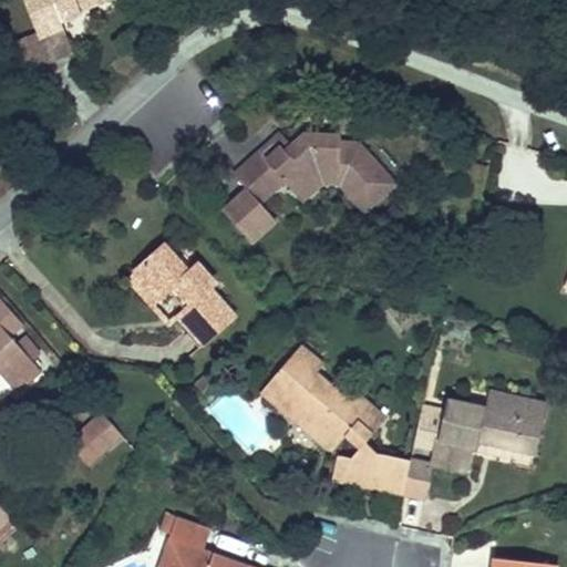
[(23,0),(38,33),(48,60),(50,63),(74,54),(62,23),(82,14),(81,11),(107,0),(23,0)]
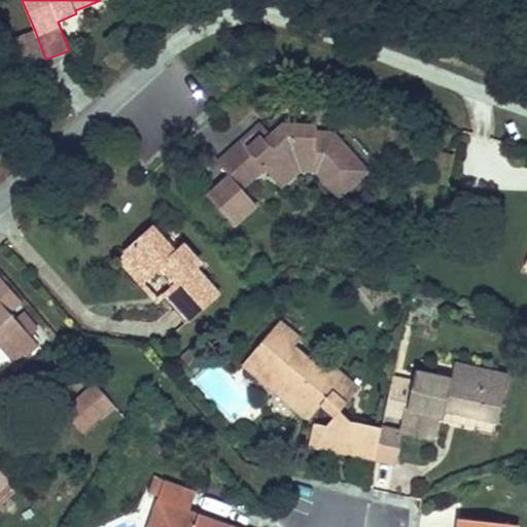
[(24,64),(44,56),(35,31),(14,39),(24,64)]
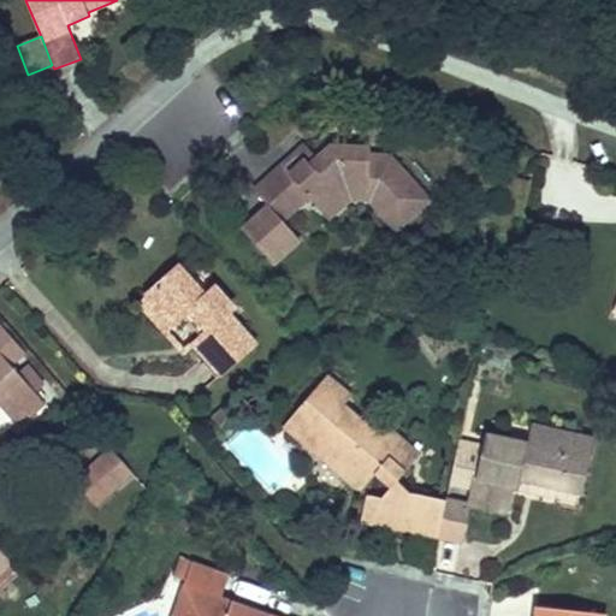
[(367,190),(366,200),(371,201),(384,214),(392,207),(406,221),(428,201),(390,158),(369,157),(371,149),(332,148),(311,166),(307,161),(290,176),(283,167),(255,191),(270,207),(243,230),(273,264),(300,241),(282,220),(311,195),(319,187),(332,201),(347,189),(367,190)]
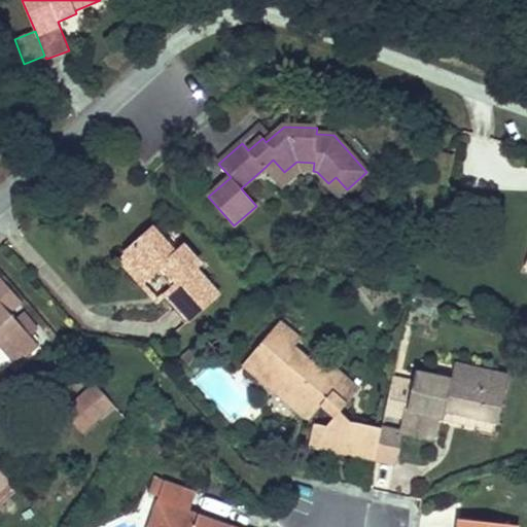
[(435,151),(432,159),(452,166),(455,157),(435,151)]
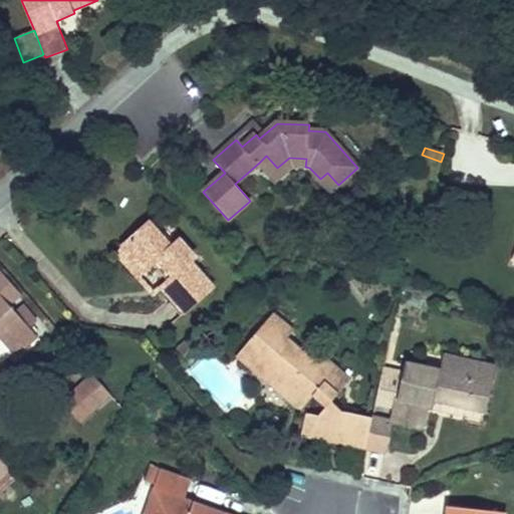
[(294,167),(305,167),(306,159),(289,158),(277,168),(266,156),(259,163),(276,183),(294,167)]
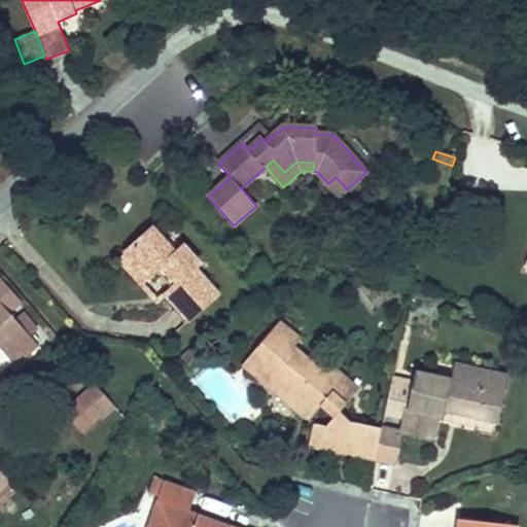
[(339,196),(347,189),(336,177),(328,183),(339,196)]
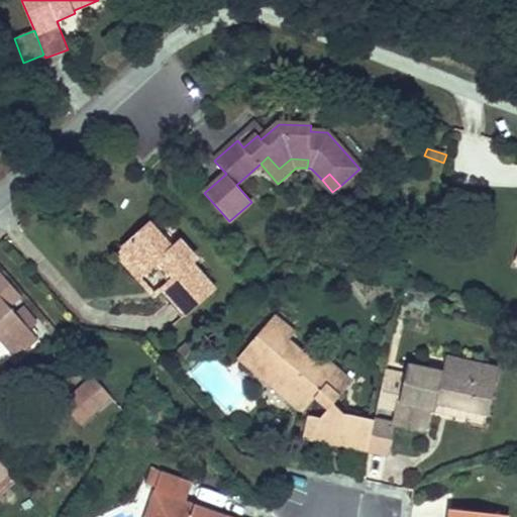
[(173,248),(150,224),(117,253),(139,279),(156,265),(169,280),(162,286),(174,299),(171,301),(184,315),(214,288),(191,263),(196,259),(181,241),(173,248)]
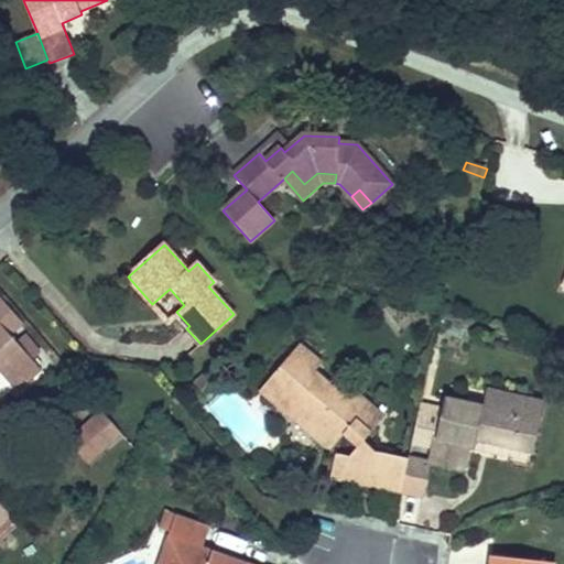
[(0,297),(0,323),(10,334),(22,323),(0,297)]
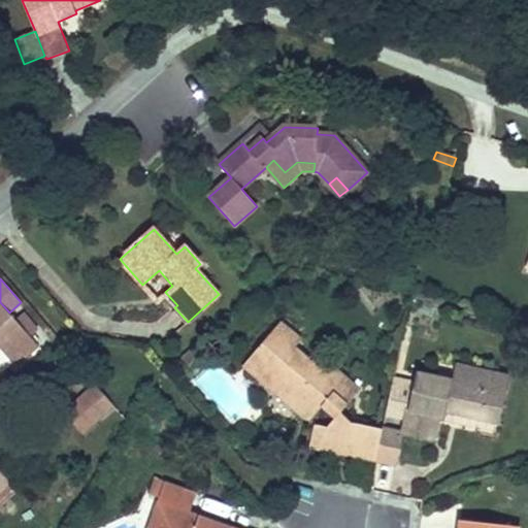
[(30,335),(17,321),(9,312),(0,302),(0,348),(1,348),(18,365),(39,347),(30,335)]
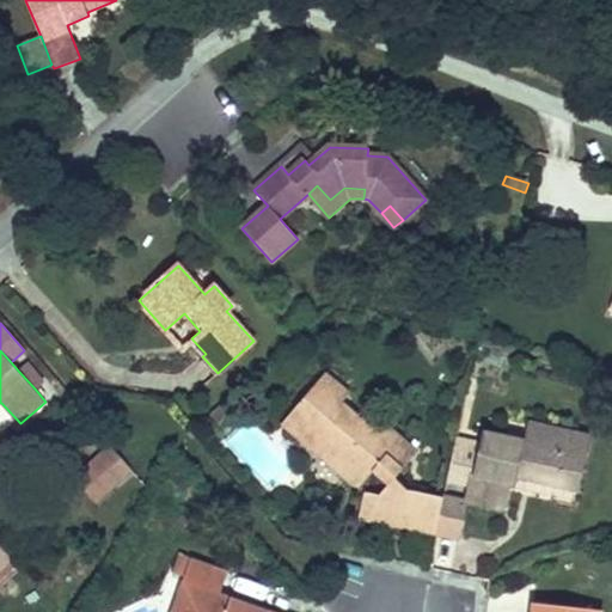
[(28,363),(19,372),(35,389),(43,381),(28,363)]
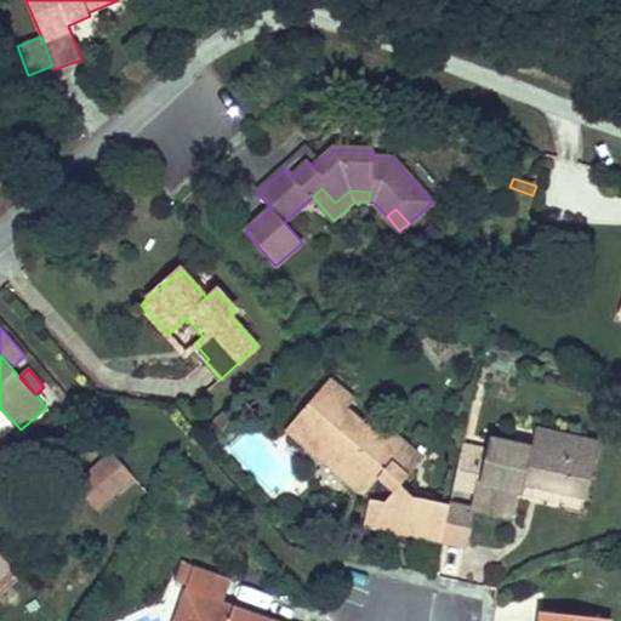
[(329,380),(309,403),(320,403),(335,386),(329,380)]
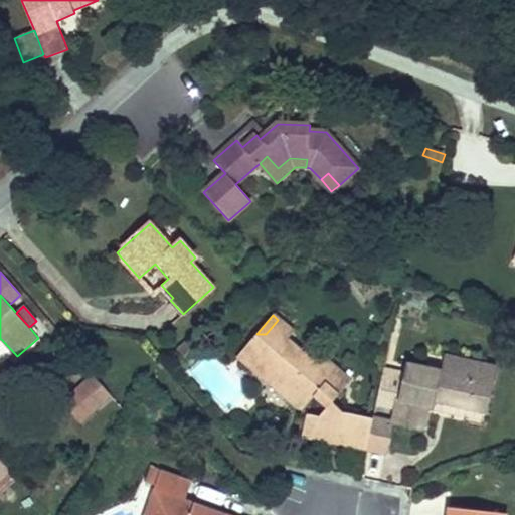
[(367,449),(373,418),(343,412),(333,402),(344,389),(334,381),(341,373),(326,360),(319,368),(287,340),(294,333),(278,320),(266,334),(256,334),(248,344),(253,348),(243,359),(265,378),(269,374),(272,378),(282,367),(286,371),(284,374),(290,380),(285,384),(287,396),(303,410),(314,397),(327,408),(319,416),(307,414),(303,436),(327,441),(327,438),(337,440),(336,443),(367,449)]
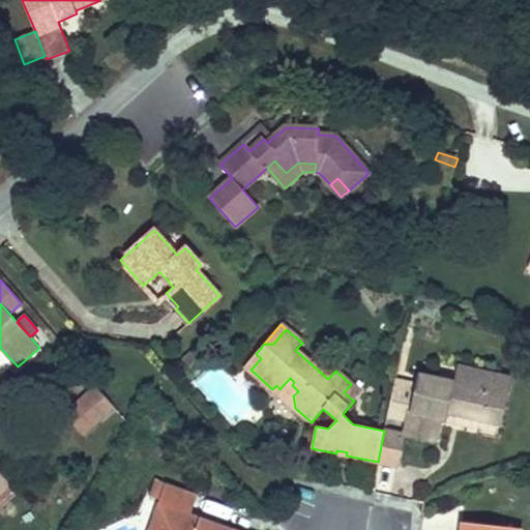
[(200,344),(182,358),(189,367),(207,352),(200,344)]
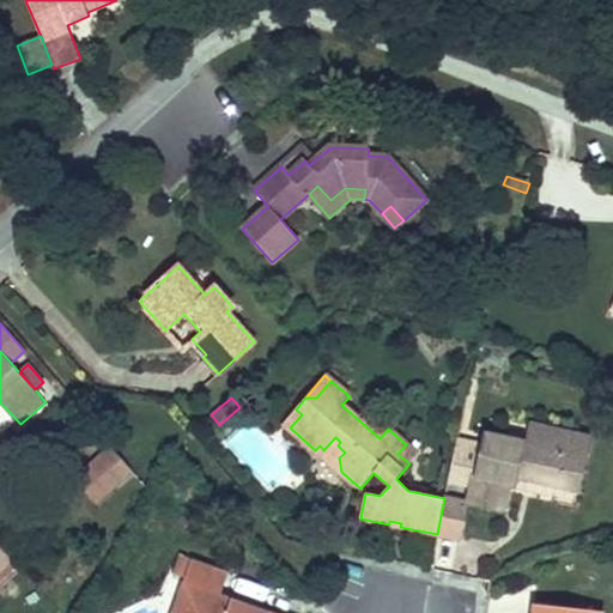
[(284,423),(290,428),(302,414),(296,410),(284,423)]
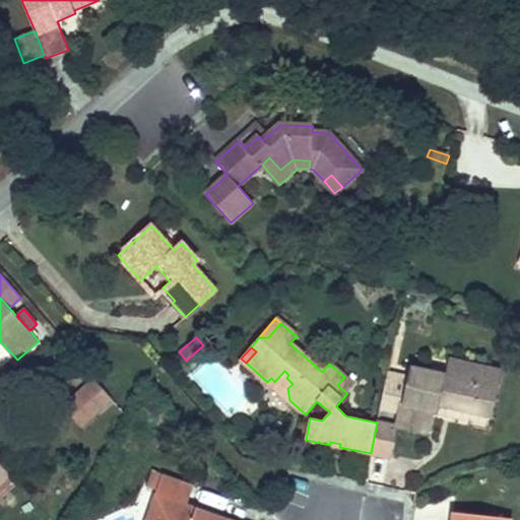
[(397,428),(377,423),(371,453),(392,458),(398,429),(427,435),(433,410),(438,411),(440,404),(472,411),(474,402),(478,403),(496,391),(500,372),(463,364),(460,379),(410,368),(407,379),(388,375),(381,407),(400,411),(397,428)]
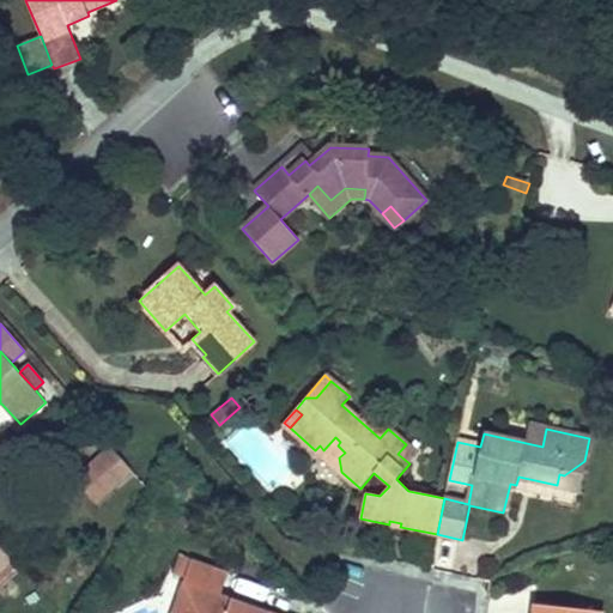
[(315,450),(341,472),(339,457),(345,453),(338,445),(340,442),(335,437),(323,450),(320,445),(315,450)]
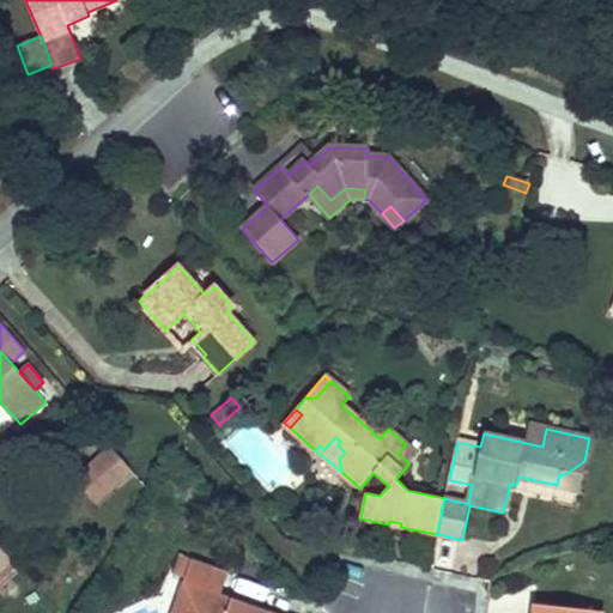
[(418,454),(406,444),(398,454),(410,463),(418,454)]
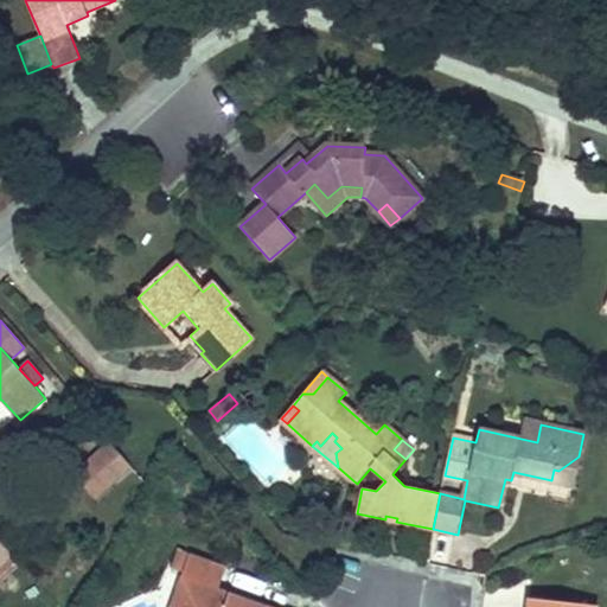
[(93,459),(114,483),(132,466),(110,443),(93,459)]
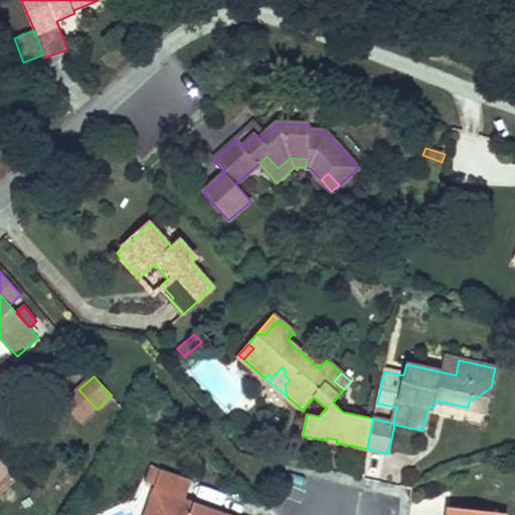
[(486,411),(491,387),(474,399),(470,398),(468,407),(486,411)]
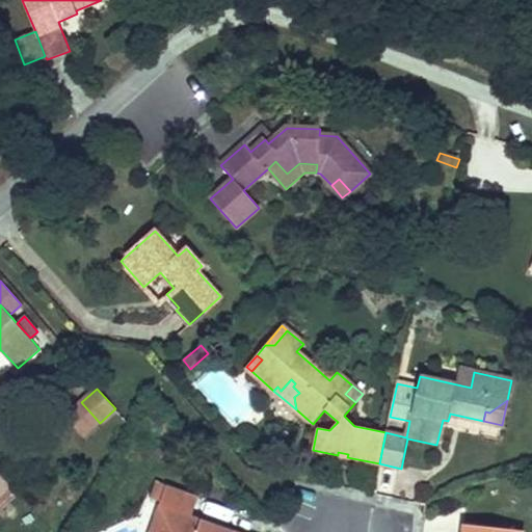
[(83,437),(100,423),(81,402),(64,418),(83,437)]
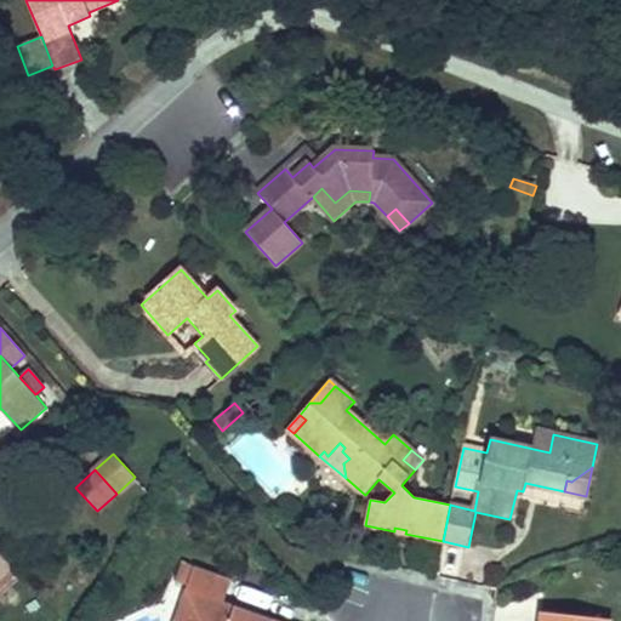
[(187,476),(176,486),(187,497),(198,486),(187,476)]
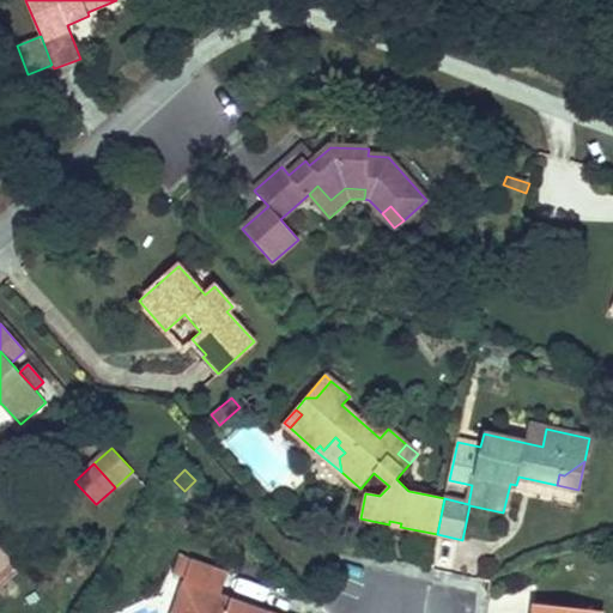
[(0,574),(13,562),(0,547),(0,574)]
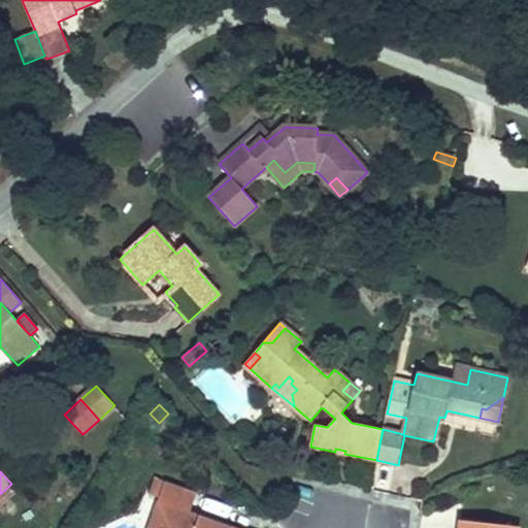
[(235,527),(190,512),(186,510),(192,491),(155,477),(149,494),(160,498),(158,502),(166,505),(158,527),(235,527)]
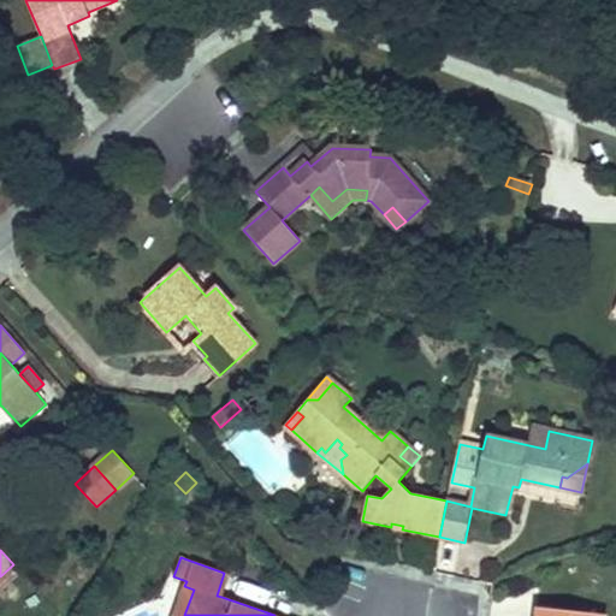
[(230,575),(224,573),(217,596),(221,597),(230,575)]
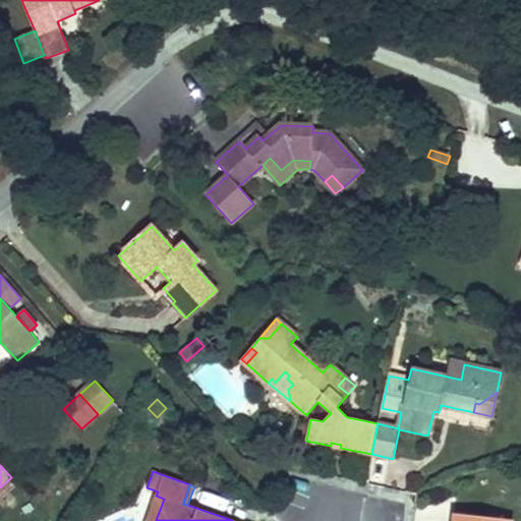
[(147,520),(156,520),(164,499),(156,496),(147,520)]
